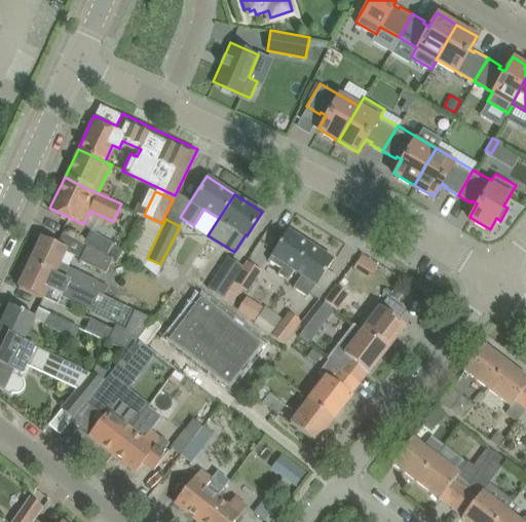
[(82,239),(86,241),(106,252),(111,239),(88,228),(82,239)]
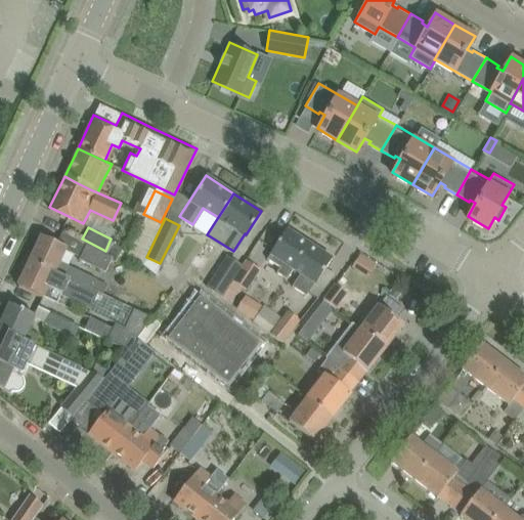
[(287,276),(293,267),(309,242),(287,227),(267,257),(278,265),(275,269),(287,276)]
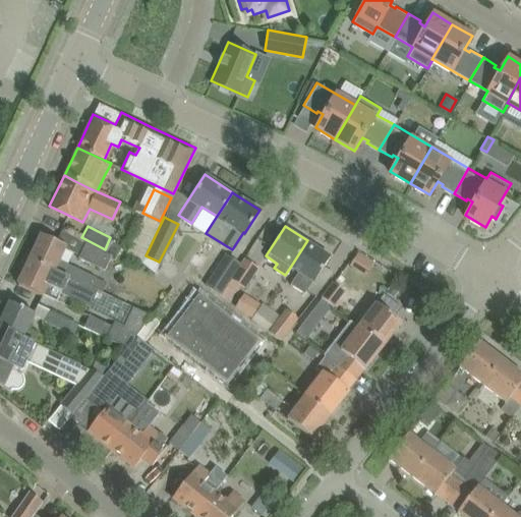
[(61,259),(67,245),(41,233),(30,257),(55,270),(97,288),(101,289),(105,281),(96,275),(68,262),(61,259)]
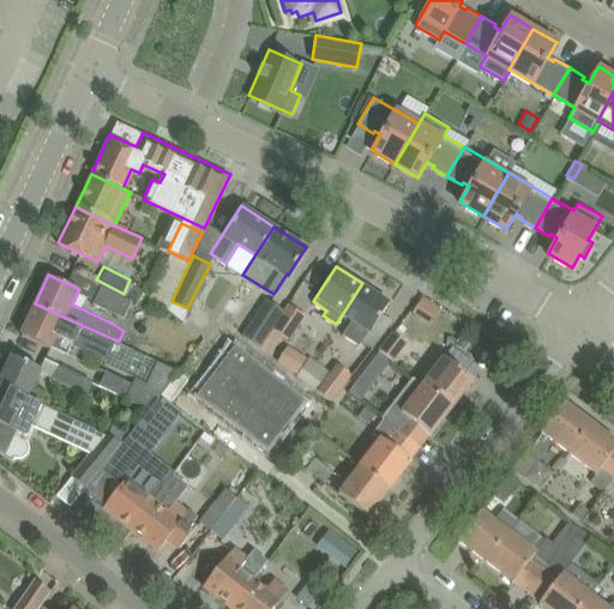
[(142,288),(130,279),(124,294),(131,297),(130,301),(133,303),(142,288)]
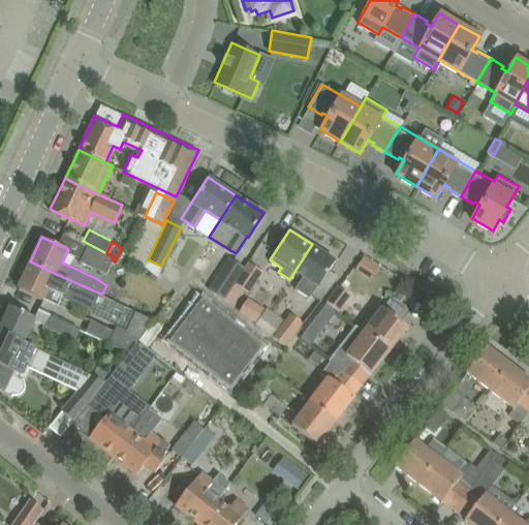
[(106,253),(87,243),(79,258),(104,272),(112,259),(113,256),(106,253)]
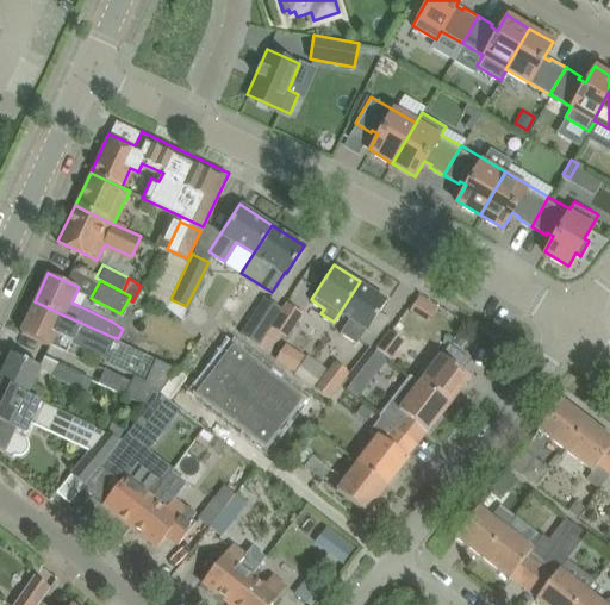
[(360,281),(341,311),(348,316),(340,331),(356,342),(366,326),(367,328),(386,299),(360,281)]
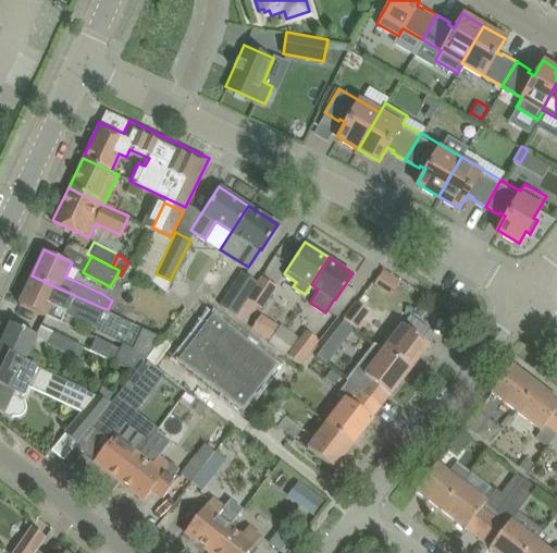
[(220,303),(234,312),(256,279),(242,270),(220,303)]
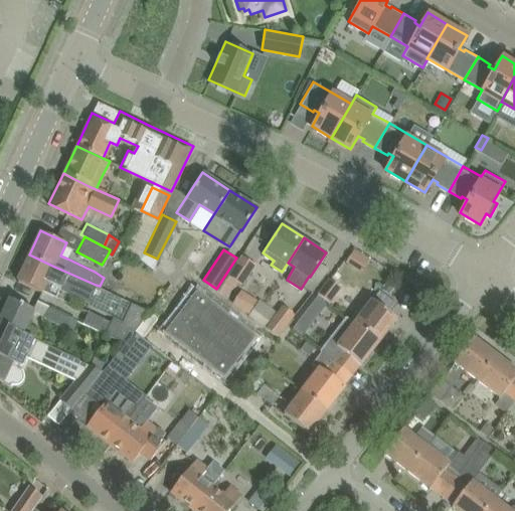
[(54,267),(29,254),(17,280),(43,292),(48,281),(88,301),(96,285),(54,267)]
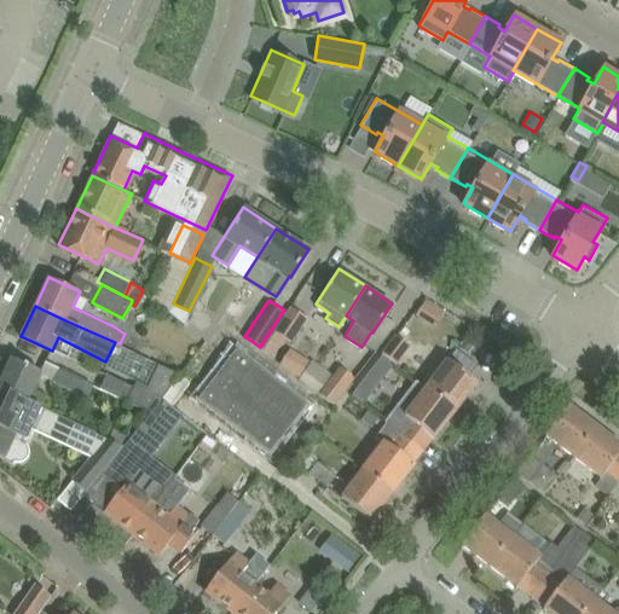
[(284,310),(260,347),(261,347),(262,346),(278,357),(306,314),(291,306),(288,312),(284,310)]
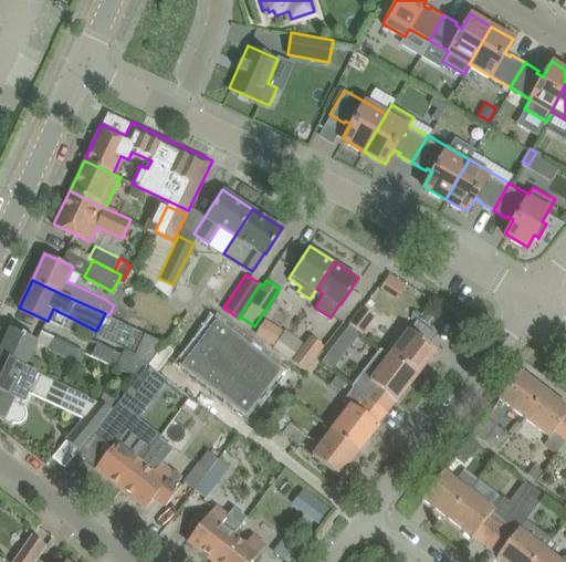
[(427,304),(420,314),(427,320),(435,310),(427,304)]
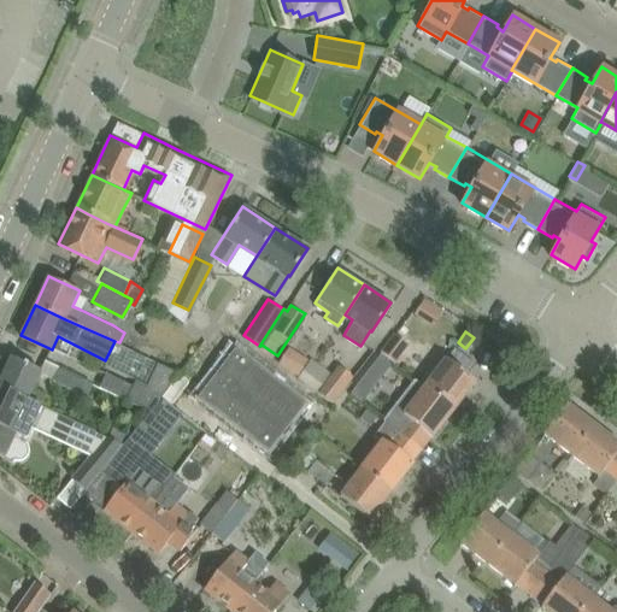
[(194,396),(269,453),(309,401),(234,345),(194,396)]
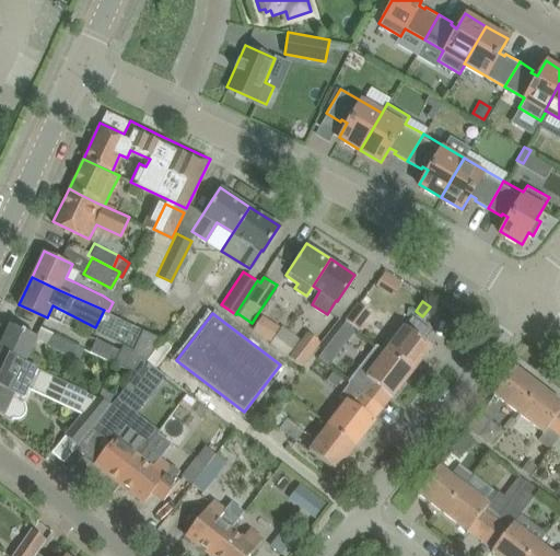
[(404,324),(385,349),(411,370),(430,346),(431,347),(432,346),(423,339),(431,328),(412,313),(404,324)]
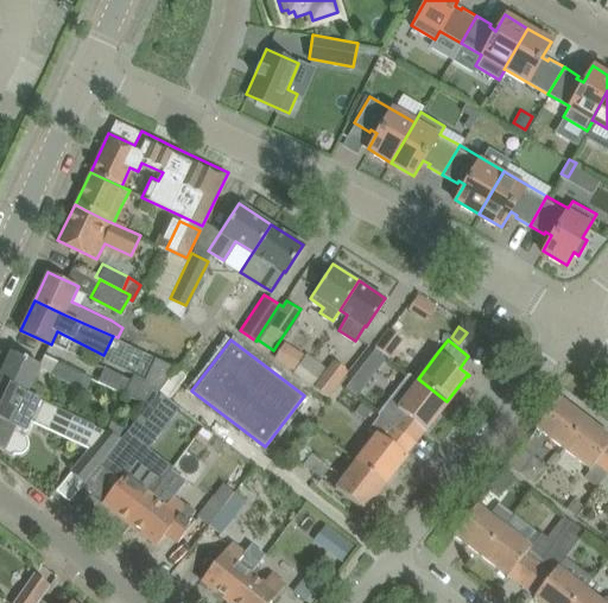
[(285,341),(276,356),(292,368),(302,354),(303,353),(285,341)]
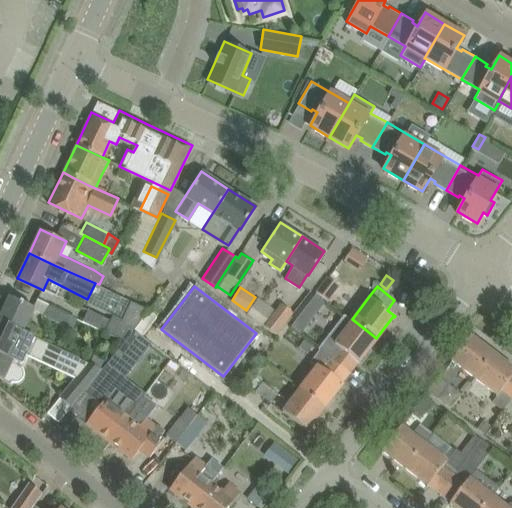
[(9,295),(0,314),(0,320),(22,330),(22,329),(32,308),(33,306),(32,305),(9,295)]
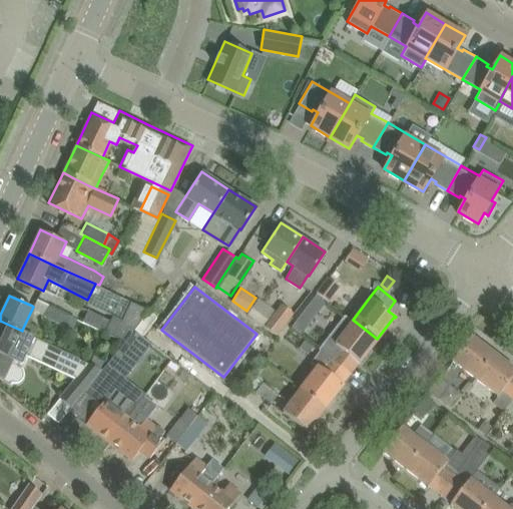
[(270,315),(259,307),(261,303),(254,299),(246,311),(246,312),(276,332),(293,311),(281,302),(270,315)]
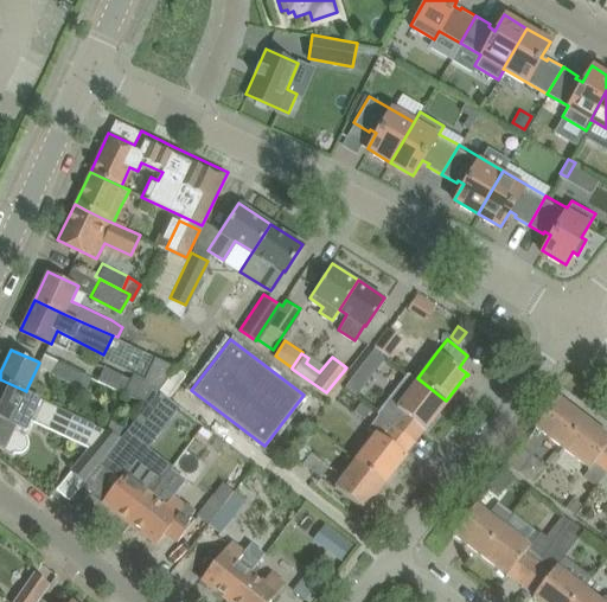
[(96,378),(146,402),(176,365),(154,354),(142,376),(133,370),(129,377),(104,364),(96,378)]
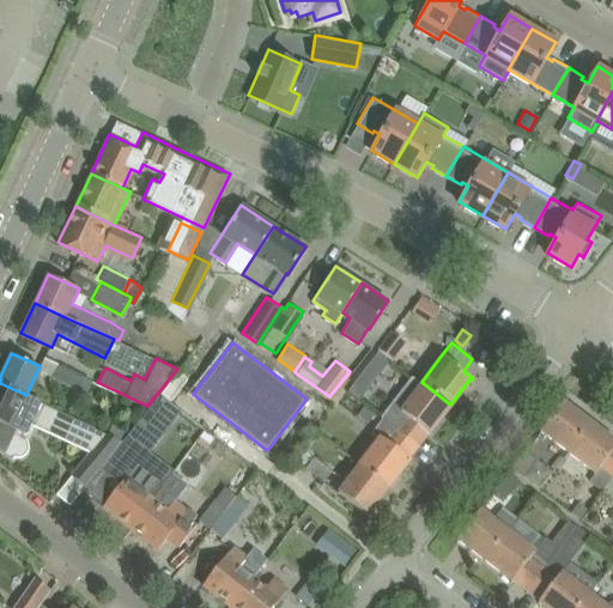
[(58,362),(52,375),(77,388),(84,375),(58,362)]
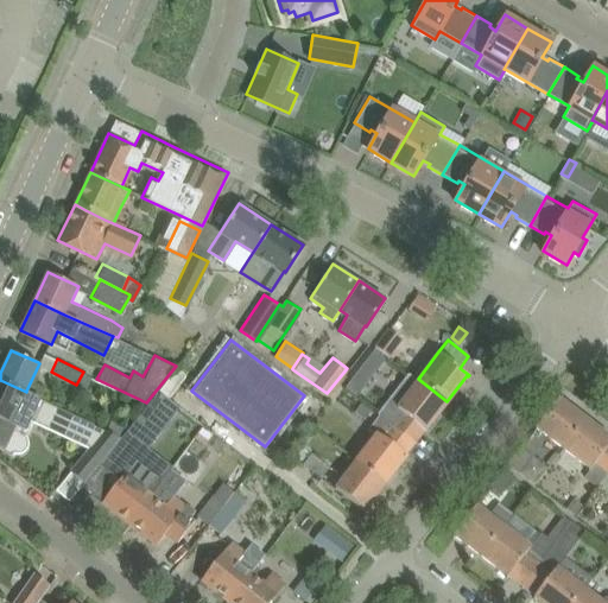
[(176,367),(159,388),(169,395),(185,374),(176,367)]
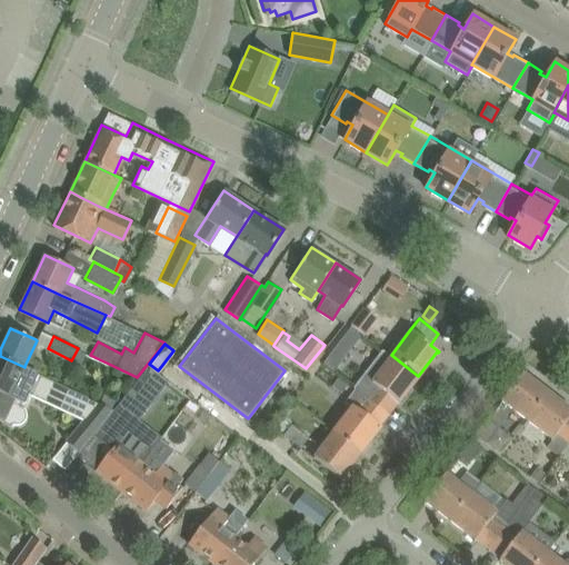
[(335,346),(323,360),(333,368),(345,354),(335,346)]
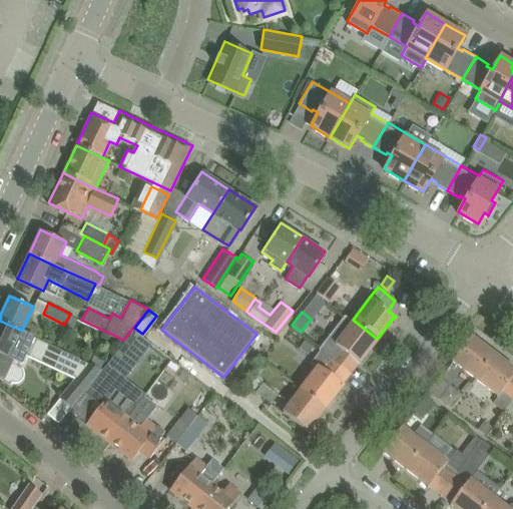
[(345,314),(319,348),(320,349),(333,358),(344,367),(353,356),(360,362),(361,361),(360,361),(377,339),(353,320),(345,314)]
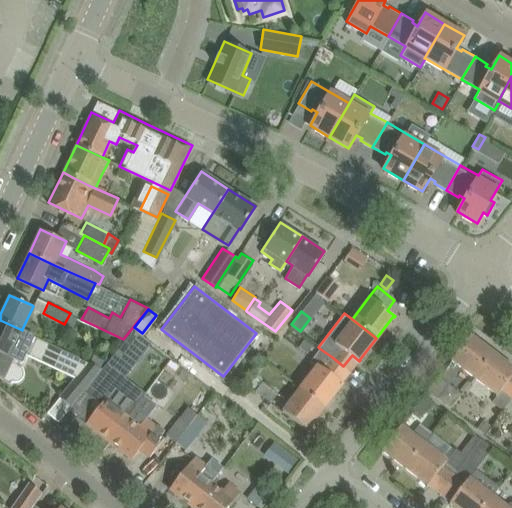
[(0,320),(0,375),(11,384),(12,383),(10,382),(11,379),(12,379),(13,379),(13,380),(14,380),(15,380),(16,380),(17,379),(18,379),(19,379),(19,378),(20,378),(20,377),(21,377),(21,376),(22,376),(22,375),(22,374),(23,374),(23,373),(23,372),(23,371),(23,370),(22,370),(22,369),(22,368),(21,367),(21,366),(20,366),(20,365),(19,365),(18,364),(12,362),(18,348),(46,362),(70,373),(76,376),(59,395),(71,406),(85,389),(103,368),(101,366),(87,360),(22,329),(22,330),(0,320)]
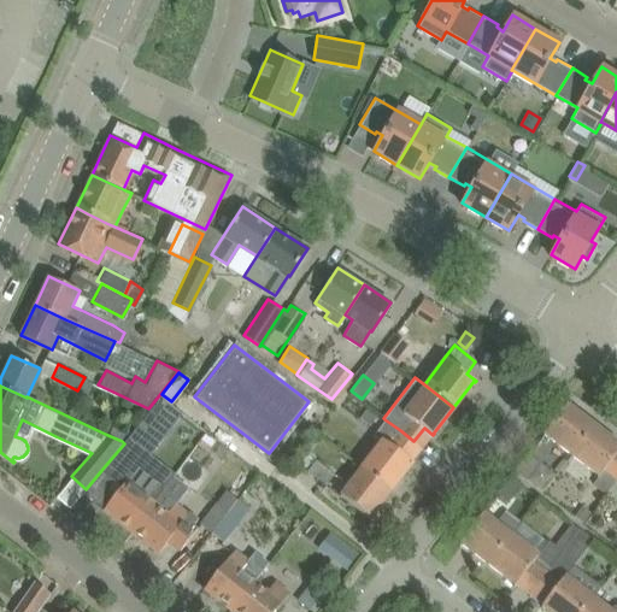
[(124,443),(103,469),(122,484),(105,507),(131,529),(160,492),(165,486),(140,466),(158,442),(182,411),(163,396),(137,428),(124,443)]
